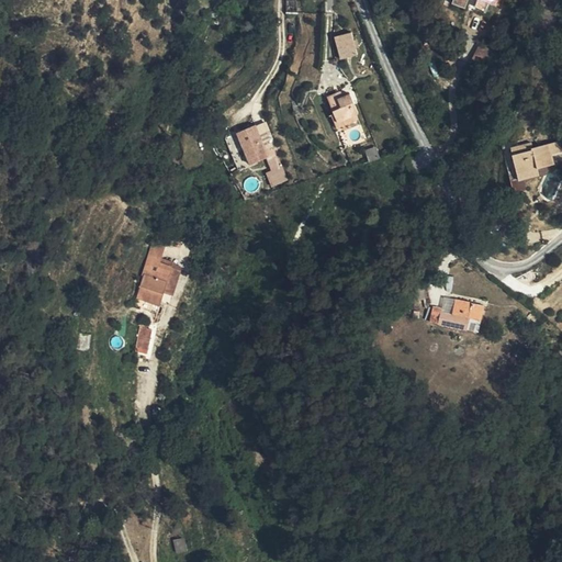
[(453,0),(452,3),(492,18),(497,0),(453,0)]
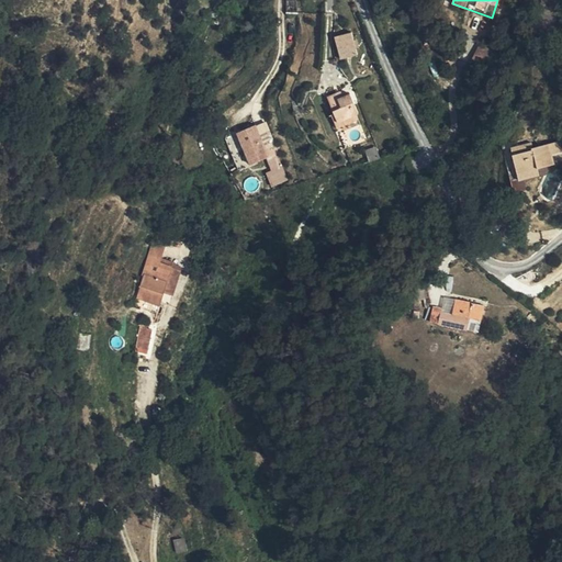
[(336,40),(337,43),(352,38),(351,33),(339,36),(336,40)]
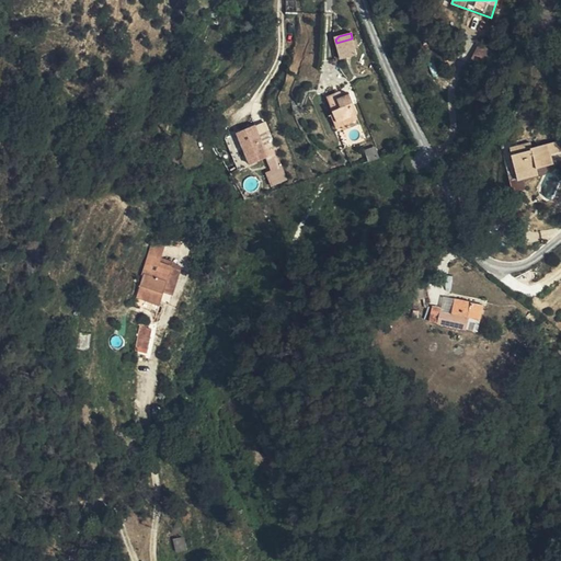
[(352,38),(336,43),(341,58),(356,54),(352,38)]
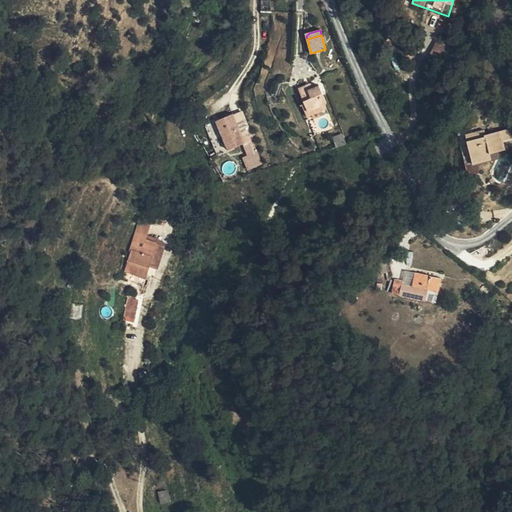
[(435,41),(430,53),(442,58),(447,46),(435,41)]
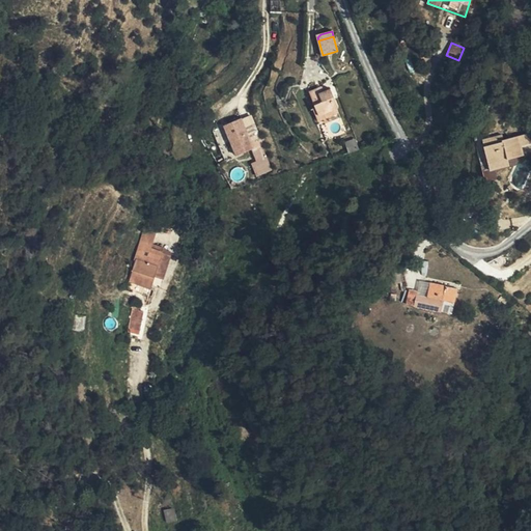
[(319,93),(317,88),(310,91),(316,106),(319,115),(337,108),(339,107),(331,88),(325,90),(319,93)]
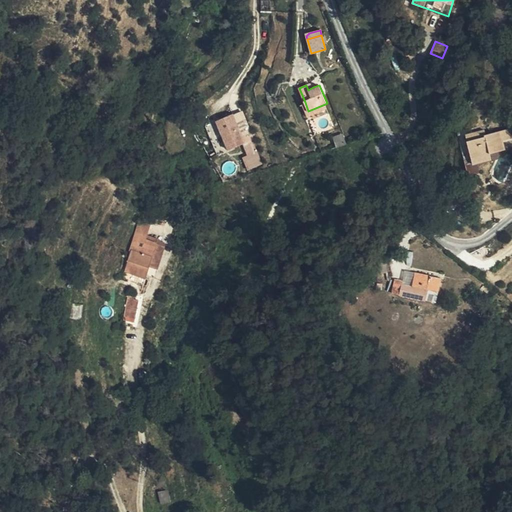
[(308,111),(305,112),(307,117),(317,113),(327,109),(325,104),(308,111)]
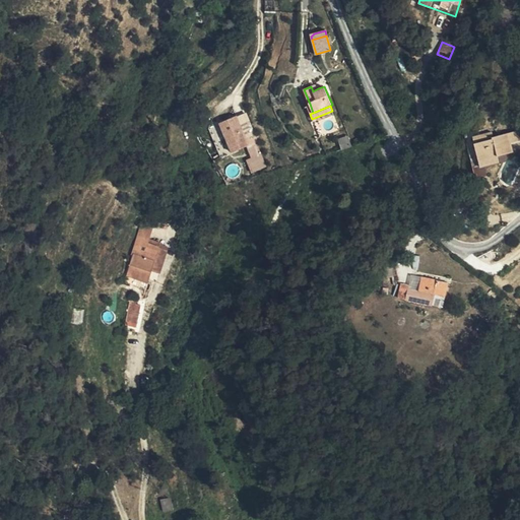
[(332,111),(322,115),(324,119),(334,115),(332,111)]
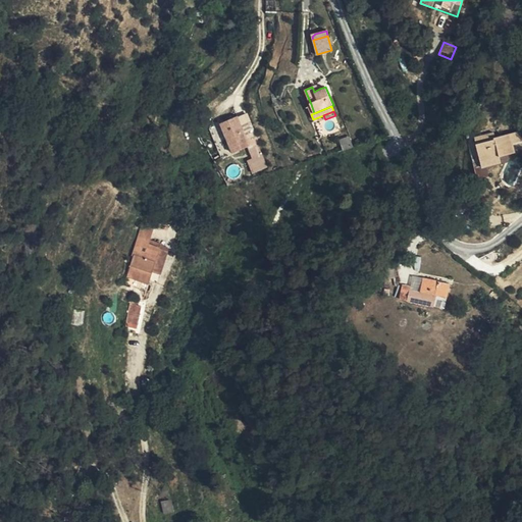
[(246,147),(237,115),(222,119),(231,151),(246,147)]
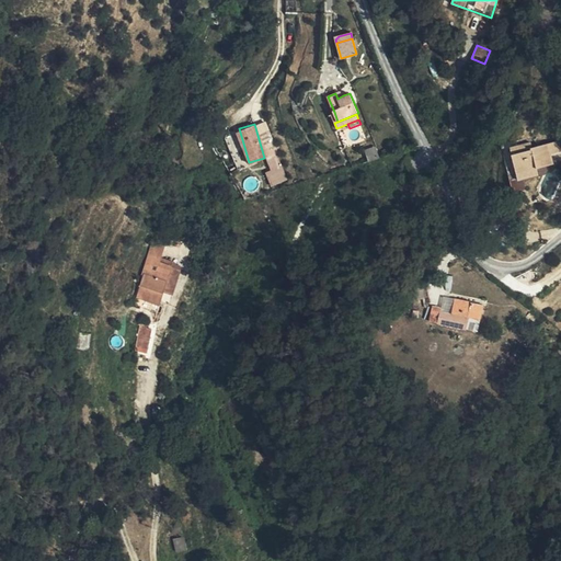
[(533,147),(530,141),(524,144),(525,150),(533,149),(533,147)]
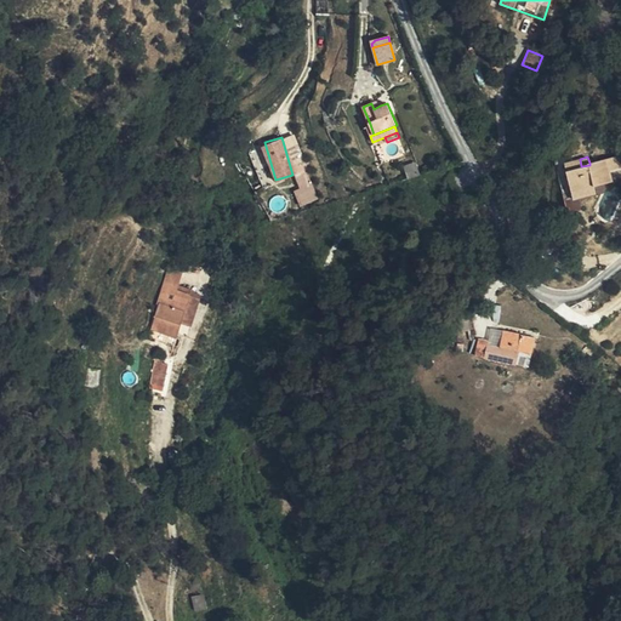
[(590,165),(594,186),(613,181),(610,171),(619,169),(615,157),(590,163),(590,165)]
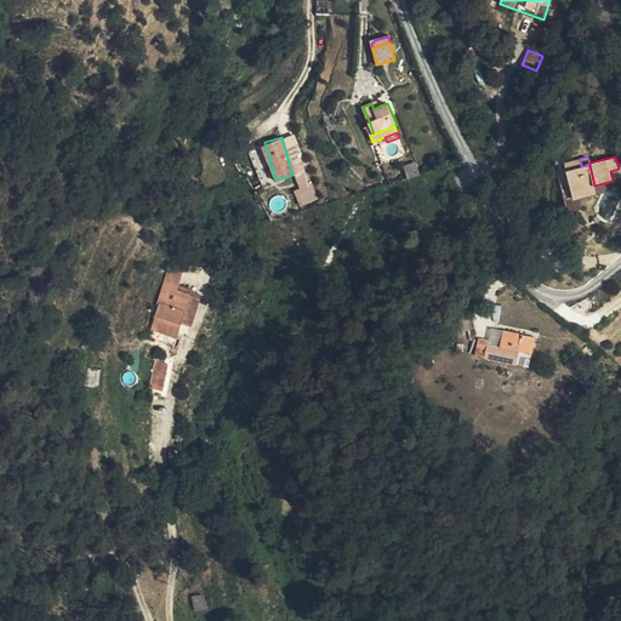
[(564,163),(571,192),(594,186),(590,165),(581,166),(580,159),(564,163)]
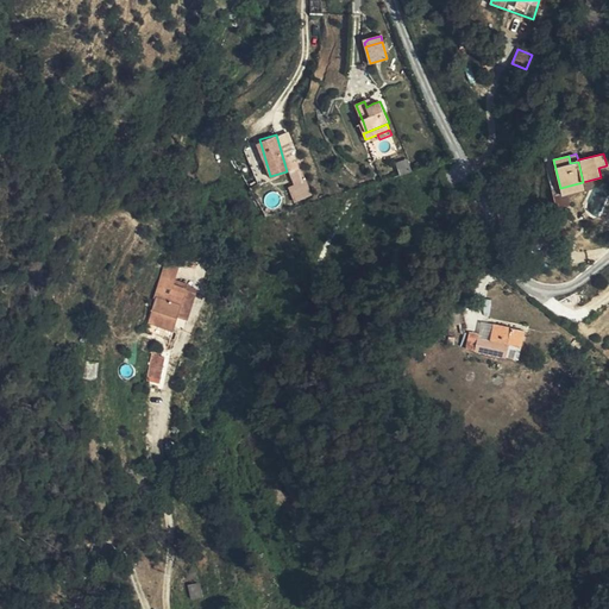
[(396,163),(400,175),(413,171),(408,158),(396,163)]
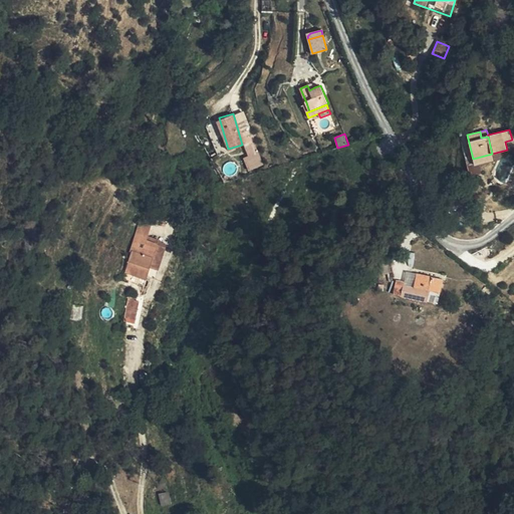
[(475,165),(494,160),(492,154),(473,159),(475,165)]
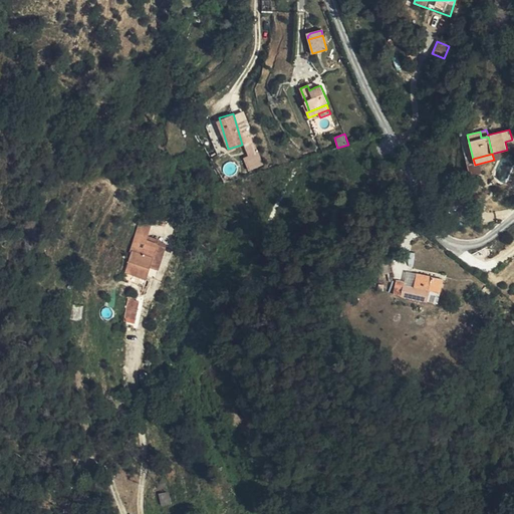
[(138,228),(134,242),(143,245),(144,241),(147,230),(138,228)]
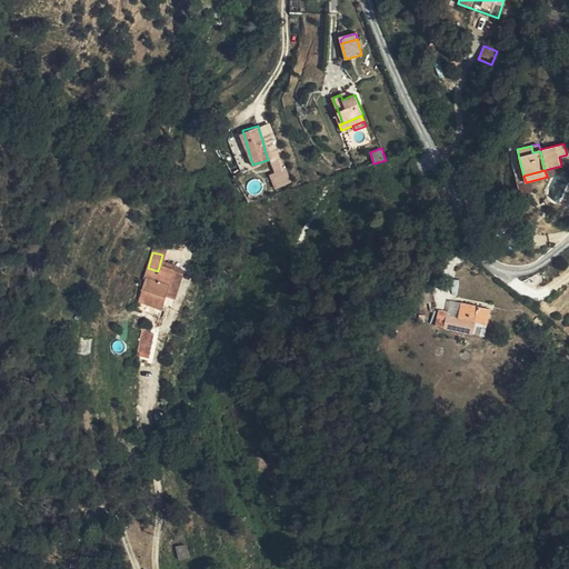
[(158,271),(148,268),(145,279),(146,279),(139,302),(161,310),(163,301),(171,276),(158,271)]
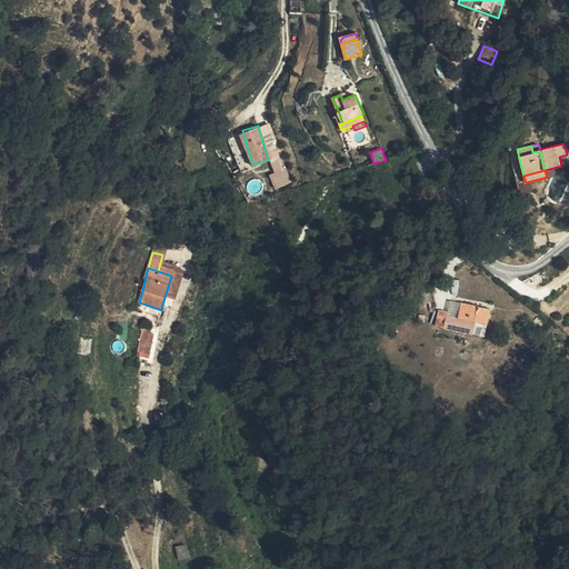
[(171,276),(163,301),(172,303),(180,278),(171,276)]
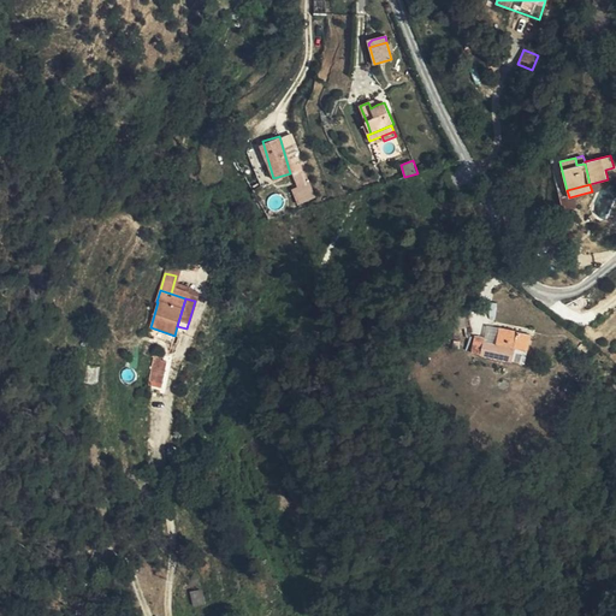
[(468,329),(465,318),(456,321),(458,331),(468,329)]
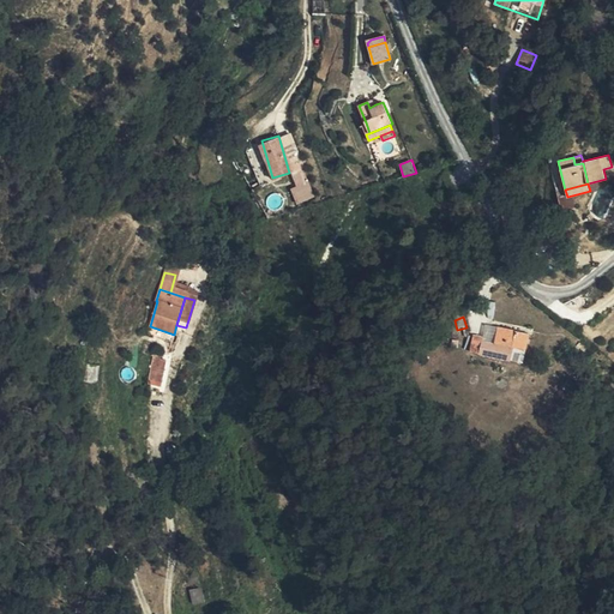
[(494,343),(498,326),(487,324),(485,336),(483,341),(494,343)]
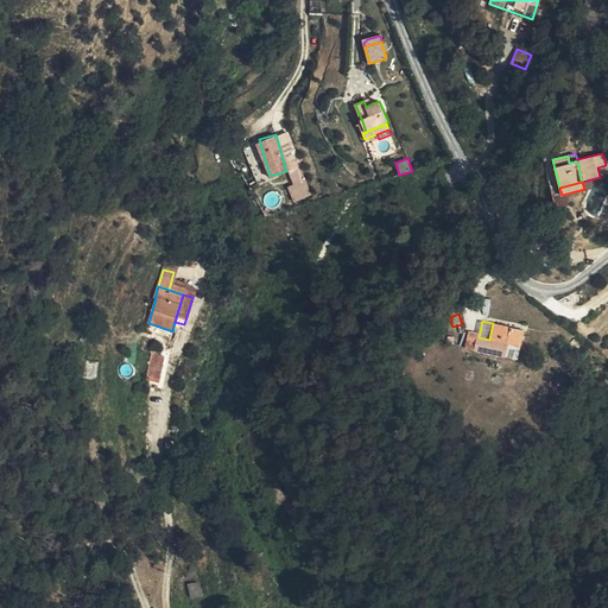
[(520,347),(524,330),(493,323),(489,340),(479,337),(480,333),(469,330),(466,347),(505,356),(508,343),(520,347)]
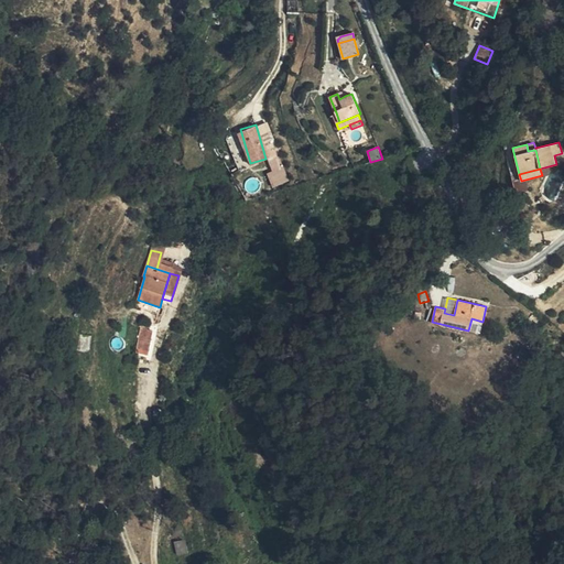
[(149,335),(142,333),(138,332),(132,347),(143,350),(149,335)]
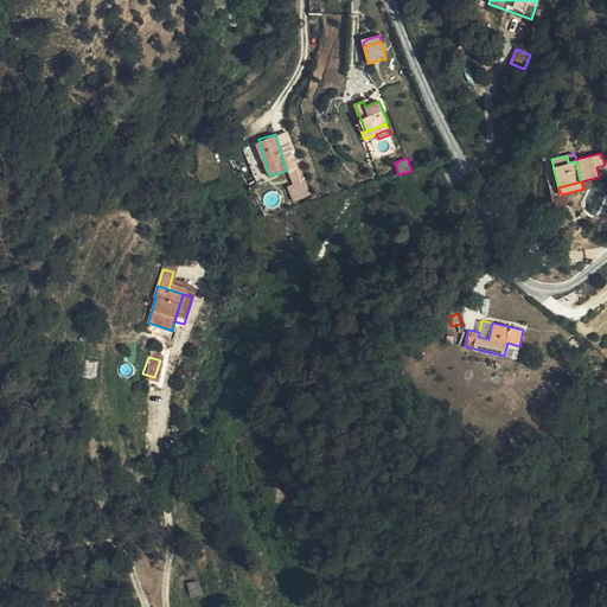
[(199,580),(186,582),(189,598),(202,595),(199,580)]
